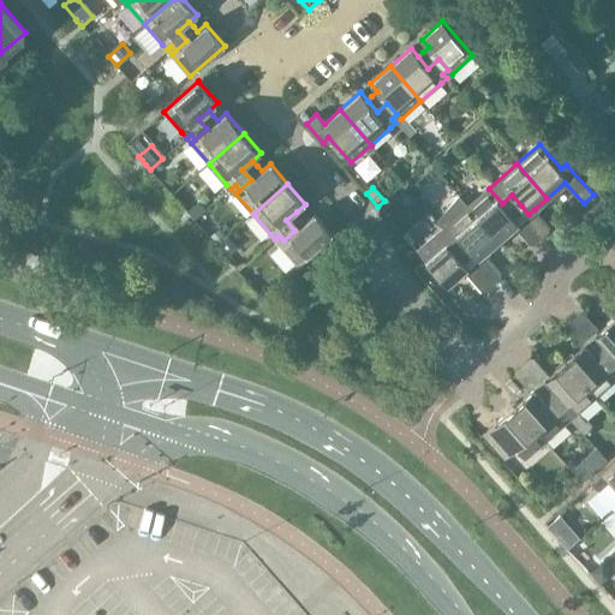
[(489,189),(469,207),(499,240),(514,227),(519,222),(511,214),(515,210),(521,206),(512,195),(502,203),(489,189)]
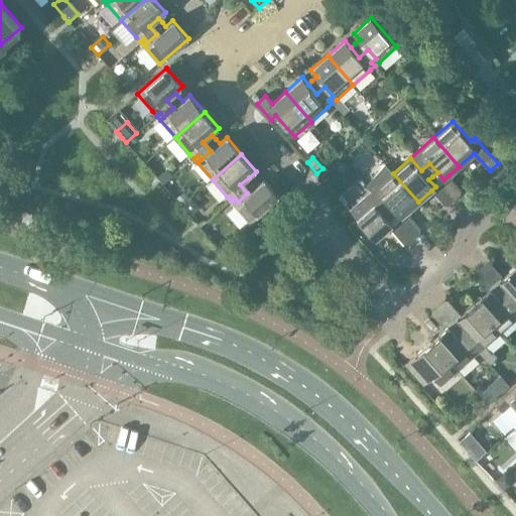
[(385,163),(366,185),(371,191),(368,196),(371,199),(379,208),(387,201),(395,210),(401,217),(406,213),(418,202),(393,173),(385,163)]
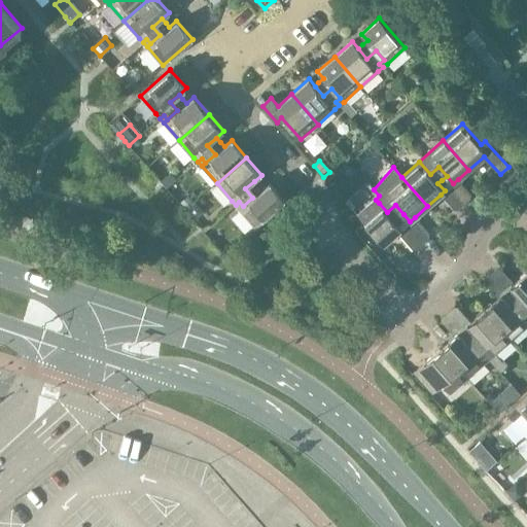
[(453,183),(447,176),(442,180),(462,203),(471,195),(458,179),(453,183)]
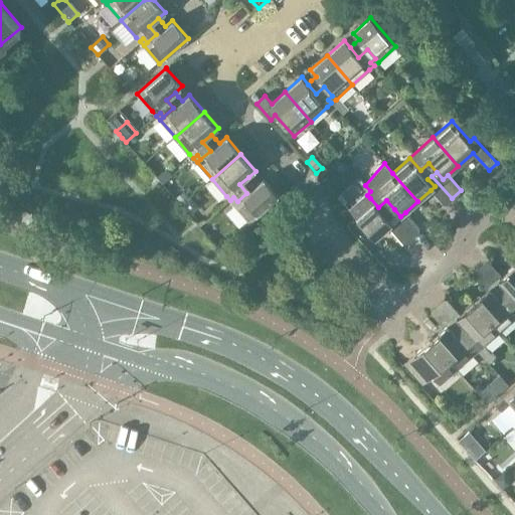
[(435,186),(431,190),(444,205),(452,198),(432,176),(427,179),(435,186)]
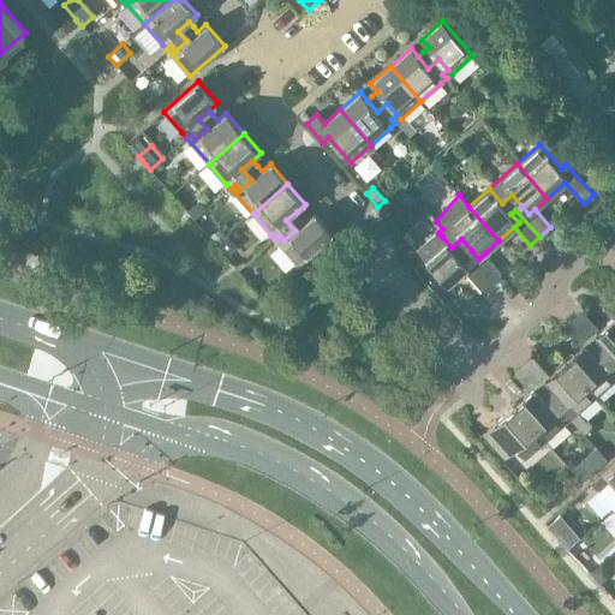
[(279,236),(275,239),(279,244),(298,266),(332,234),(314,214),(305,221),(302,216),(297,212),(286,220),(294,231),(284,240),(279,236)]
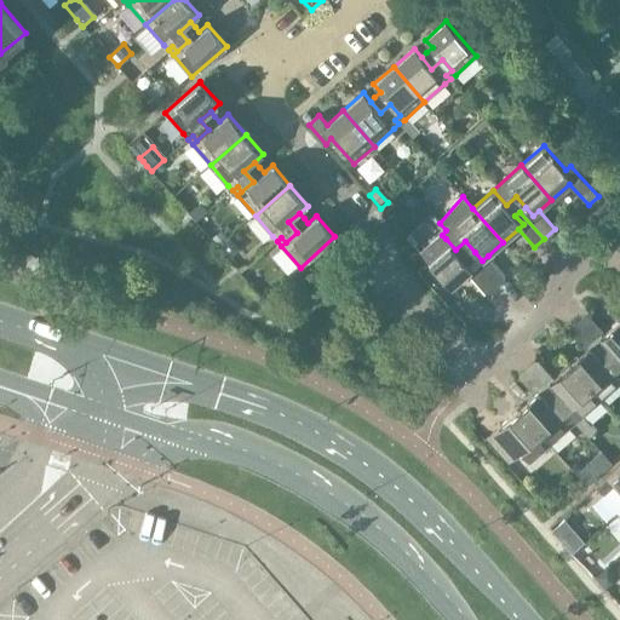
[(222,231),(212,240),(218,247),(228,239),(222,231)]
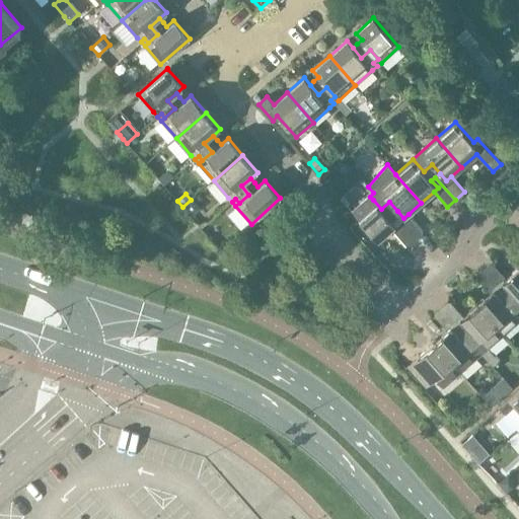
[(378,240),(391,229),(395,225),(388,218),(392,214),(397,211),(389,202),(381,209),(373,200),(370,197),(352,212),(378,240)]
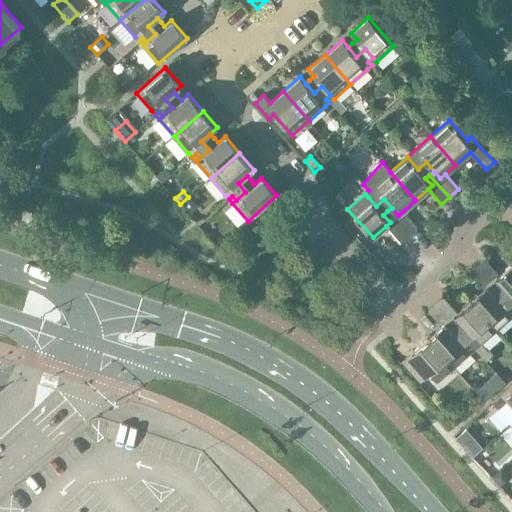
[(189,196),(180,204),(188,214),(197,205),(189,196)]
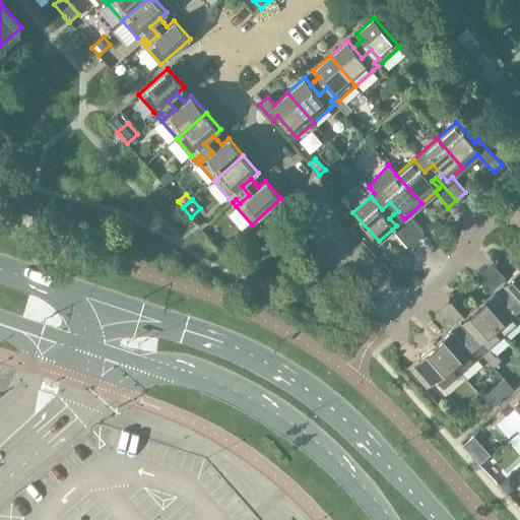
[(36,216),(22,211),(18,222),(31,228),(34,223),(36,216)]
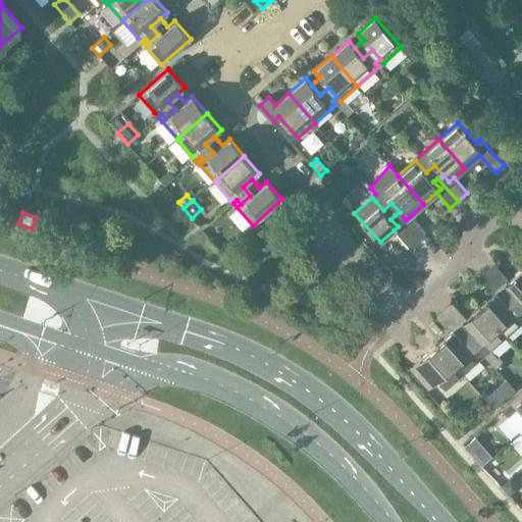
[(400,212),(395,215),(417,241),(426,232),(411,215),(406,219),(400,212)]
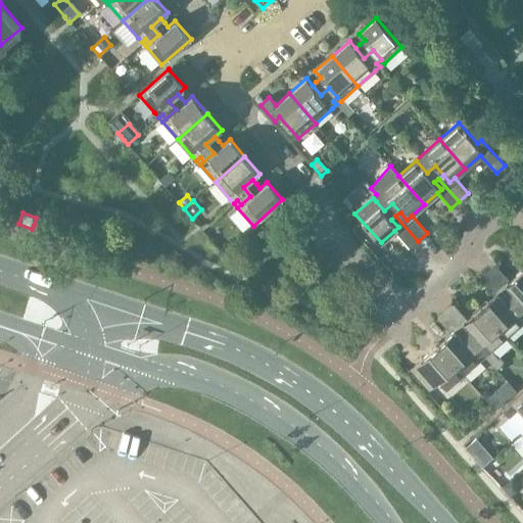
[(398,227),(394,231),(409,248),(418,241),(395,216),(391,220),(398,227)]
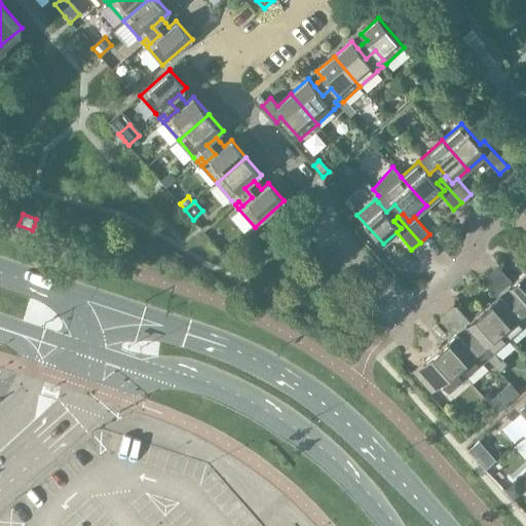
[(516,294),(508,302),(516,311),(524,304),(525,305),(525,272),(510,287),(516,294)]
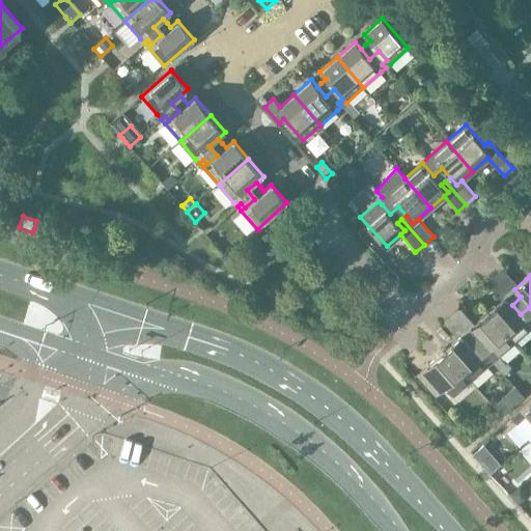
[(506,298),(488,313),(514,342),(530,327),(530,308),(529,307),(521,314),(512,305),(506,298)]
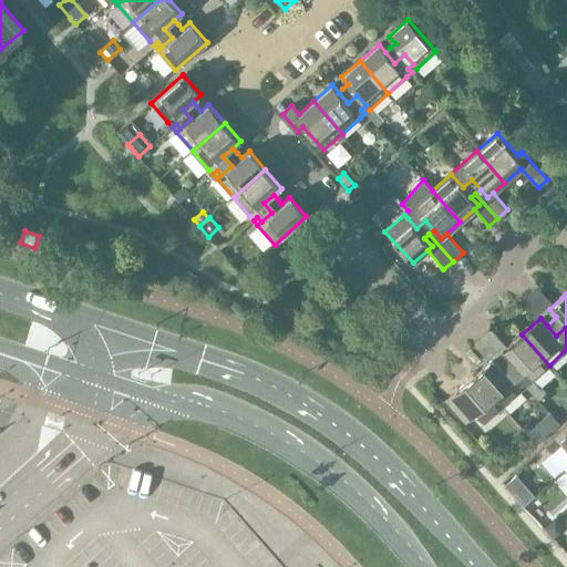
[(509,359),(501,367),(509,377),(518,368),(527,378),(531,382),(549,366),(522,334),(503,351),(509,359)]
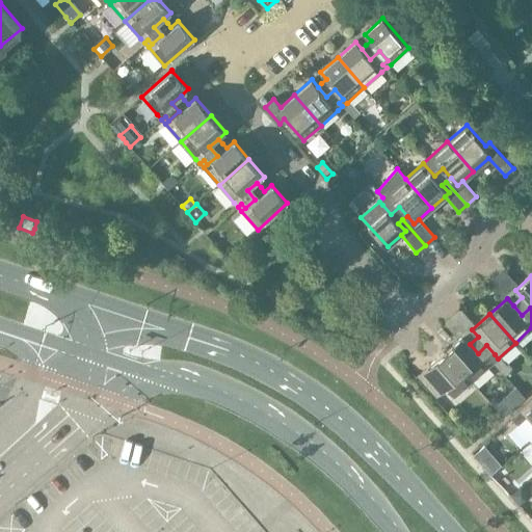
[(489,358),(495,354),(486,345),(478,353),(470,344),(463,337),(446,352),(472,381),(493,363),(489,358)]
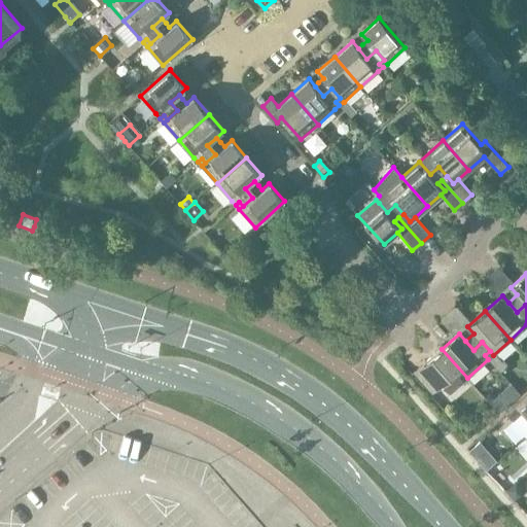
[(417,370),(413,373),(432,394),(443,385),(450,393),(467,378),(442,349),(417,370)]
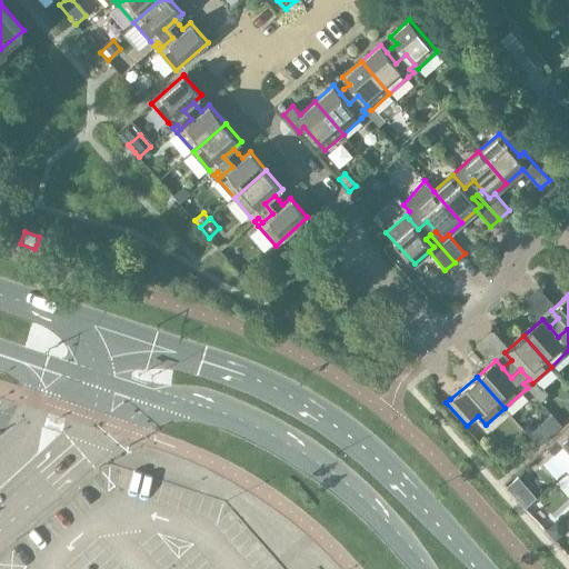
[(568,428),(546,449),(567,472),(568,470),(568,428)]
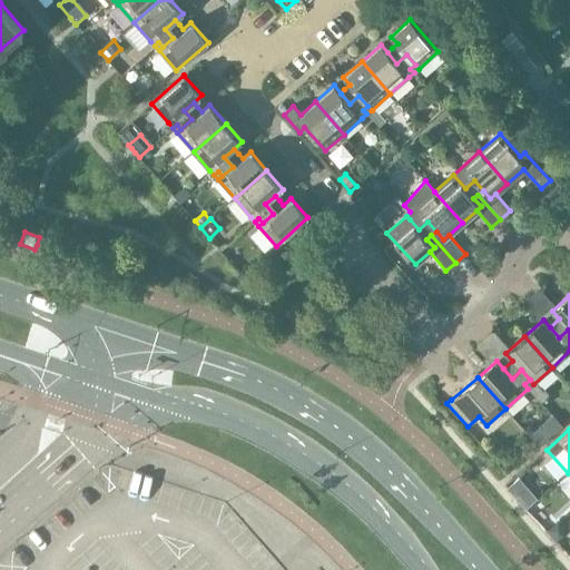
[(109,464),(0,559),(0,569),(283,569),(225,502),(109,464)]
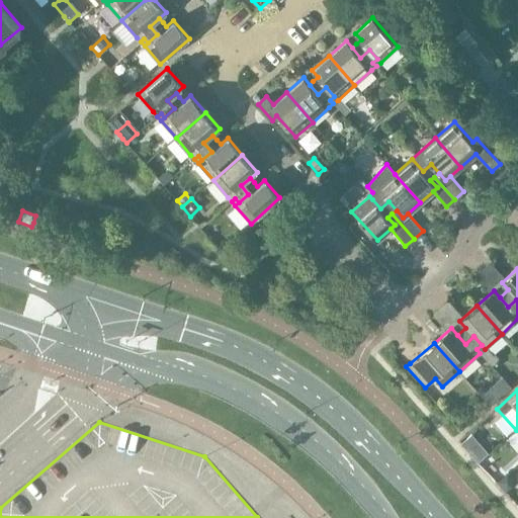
[(475,446),(470,453),(482,460),(486,453),(475,446)]
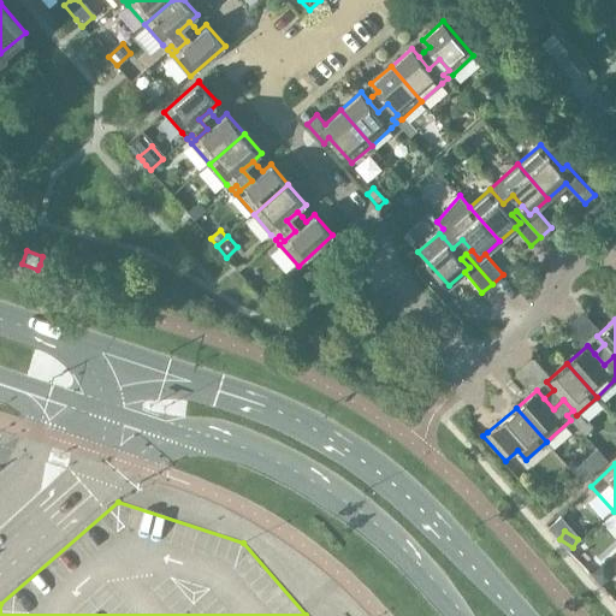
[(603,566),(592,575),(602,585),(609,579),(609,573),(609,570),(604,564),(603,566)]
